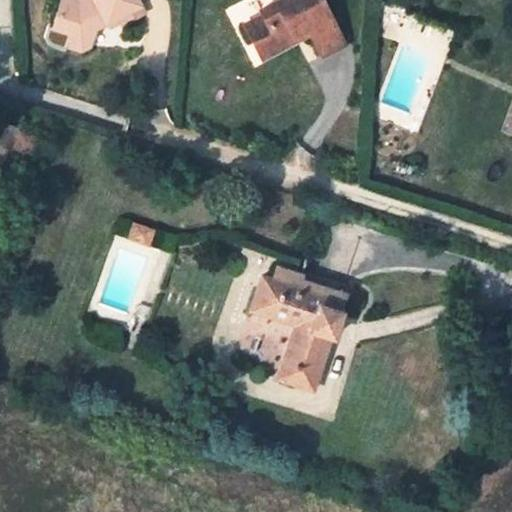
[(61,0),(53,26),(71,33),(67,46),(81,50),(89,46),(94,28),(107,21),(119,15),(121,19),(123,24),(143,13),(136,0),(89,0),(78,6),(61,0)]
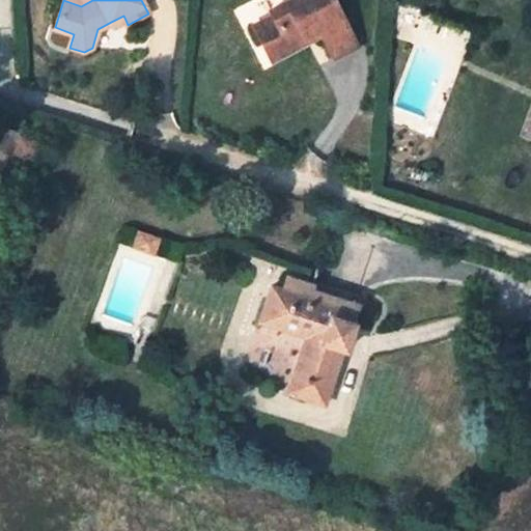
[(334,0),(288,0),(286,2),(288,7),(273,16),(253,26),(267,51),(285,40),(288,46),(319,30),(322,35),(334,58),(359,46),(334,0)]
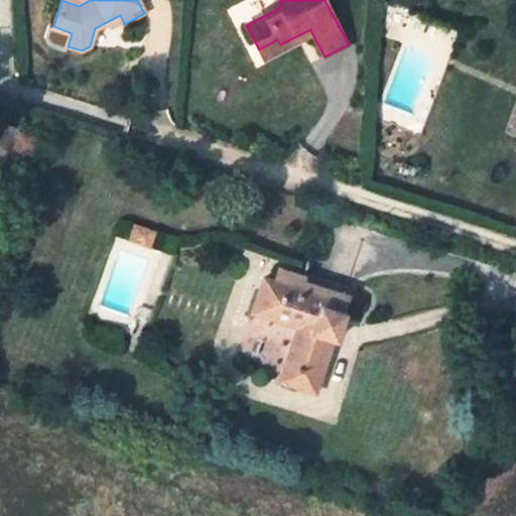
[(278,2),(262,10),(265,15),(280,7),(278,2)]
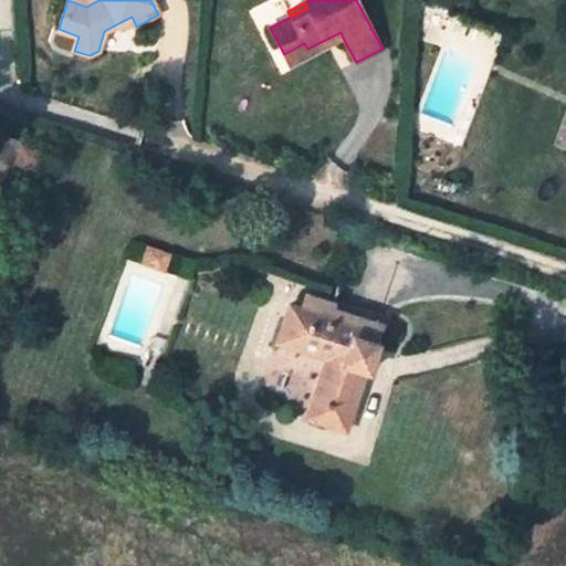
[(121,29),(134,21),(132,17),(118,23),(121,29)]
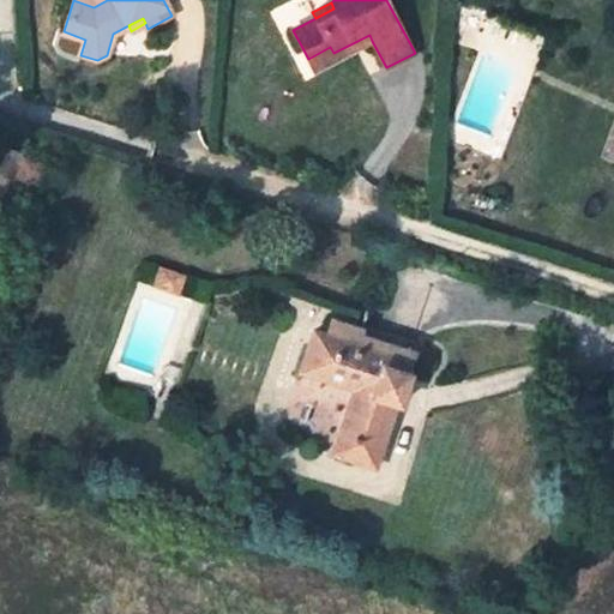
[(314,71),(372,41),(369,35),(333,53),(330,47),(308,59),(314,71)]
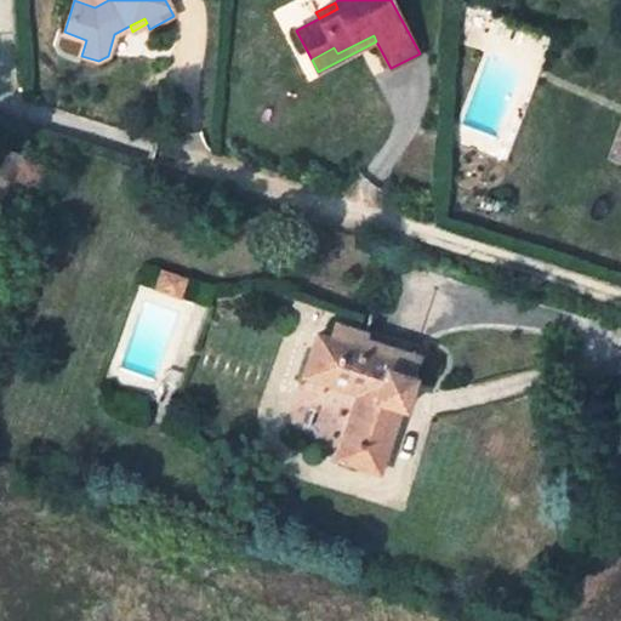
[(620,127),(610,157),(620,159),(620,127)]
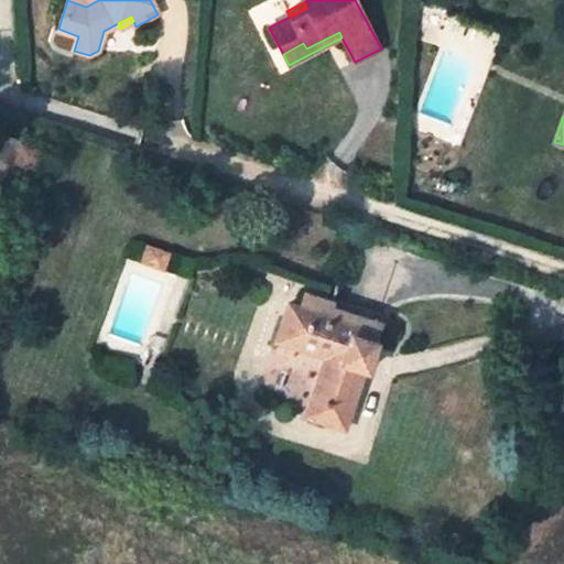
[(0,155),(17,162),(22,147),(23,142),(0,133),(0,155)]
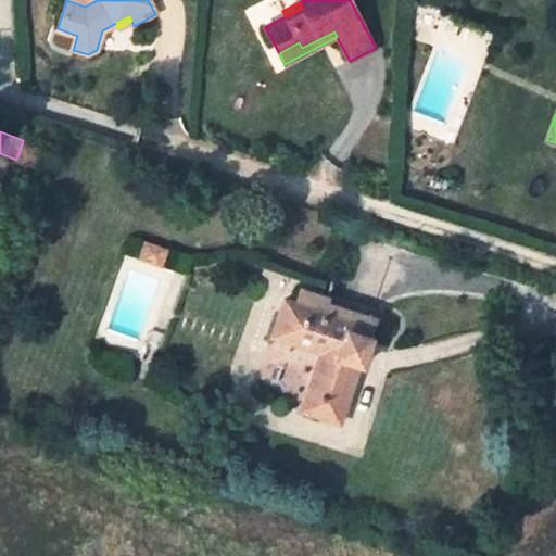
[(16,160),(36,166),(42,151),(22,144),(16,160)]
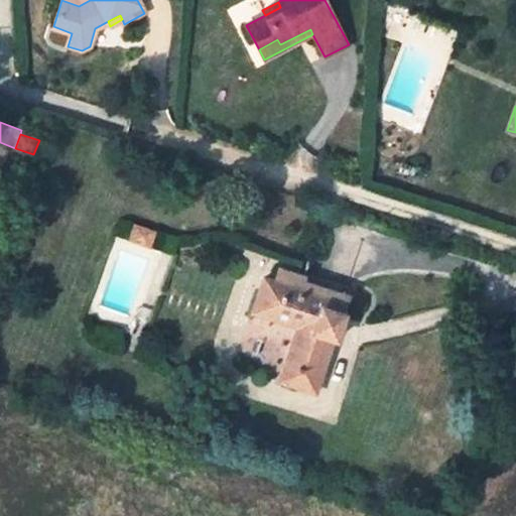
[(149,245),(153,233),(135,227),(131,239),(149,245)]
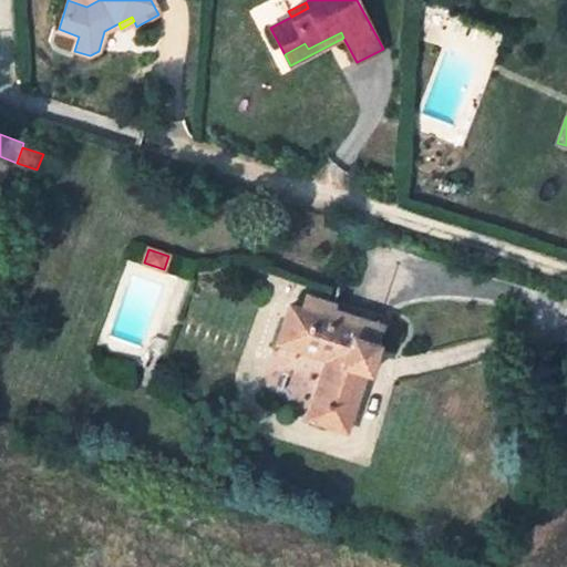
[(333,303),(307,295),(302,309),(329,318),(331,309),(333,303)]
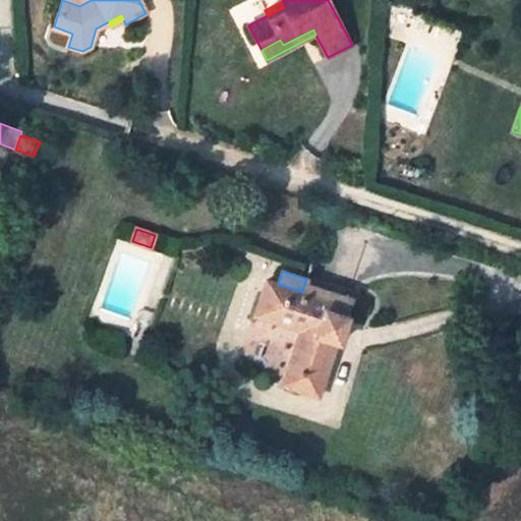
[(282,385),(301,391),(306,374),(317,379),(331,340),(337,342),(339,343),(353,299),(304,284),(302,292),(278,284),(267,280),(254,315),(300,330),(282,385)]
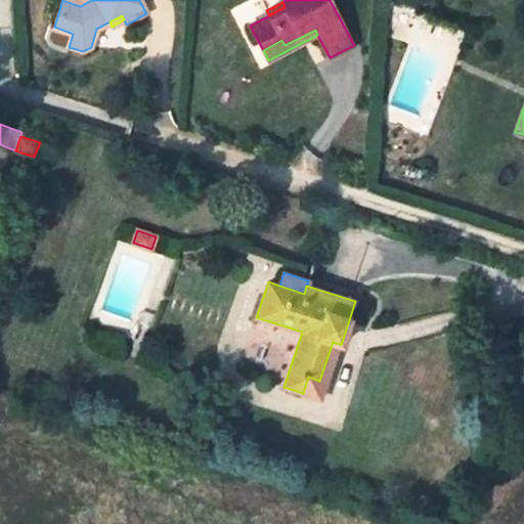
[(303,393),(321,399),(339,344),(333,342),(319,381),(308,377),(303,393)]
